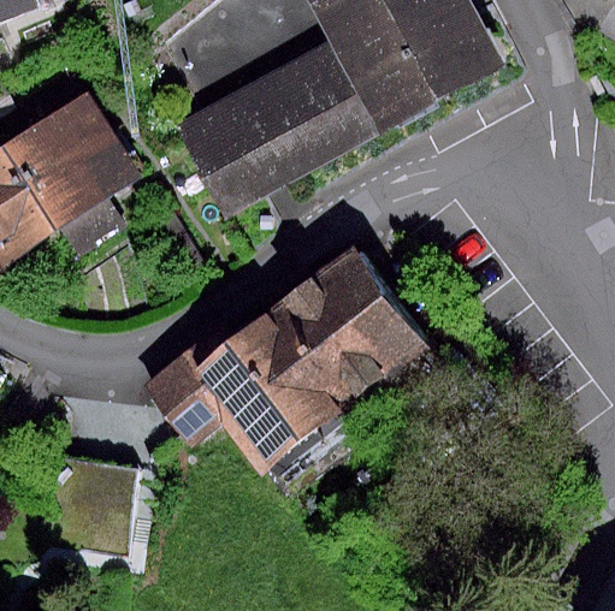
[(0,24),(34,11),(30,0),(0,0),(0,24)]
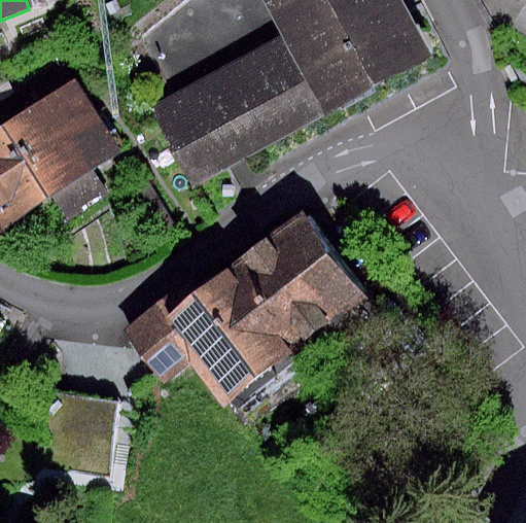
[(274,0),(293,36),(155,108),(199,190),(369,102),(435,68),(400,0),(274,0)]
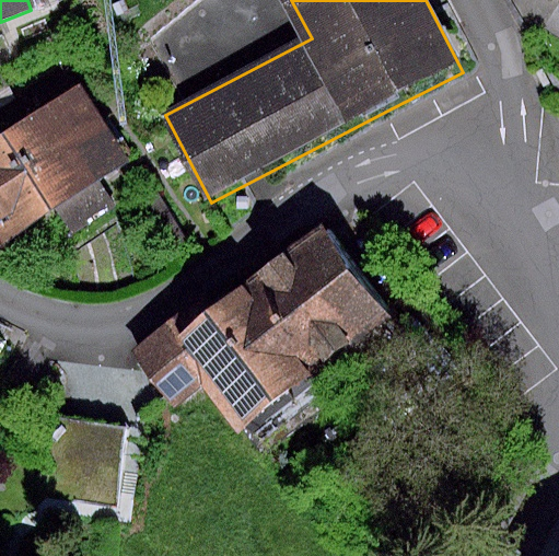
[(80,83),(0,135),(0,242),(55,207),(70,230),(113,201),(95,176),(127,155),(80,83)]
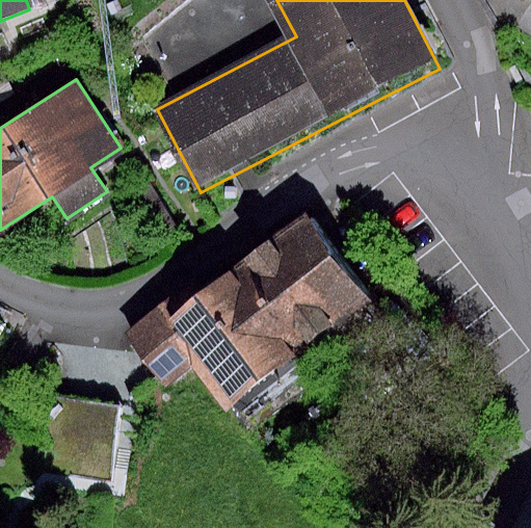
[(167,296),(125,330),(163,379),(191,358),(229,405),(323,332),(333,343),(377,308),(300,212),(178,309),(167,296)]
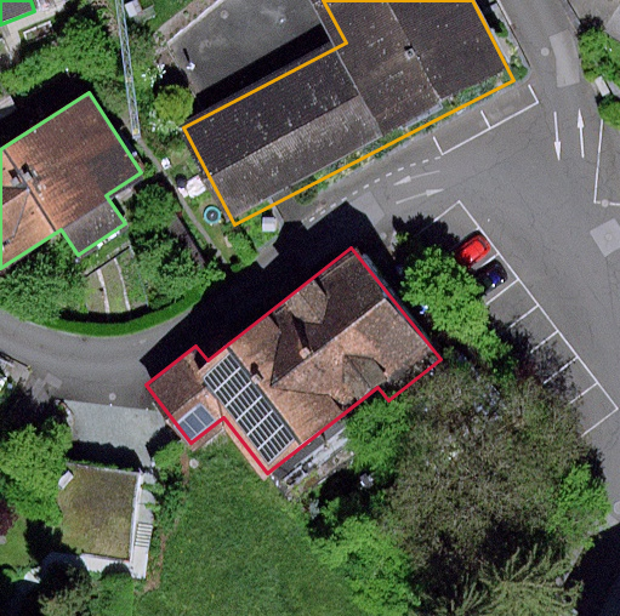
[(138,472),(40,456),(15,500),(11,546),(125,559),(138,472)]
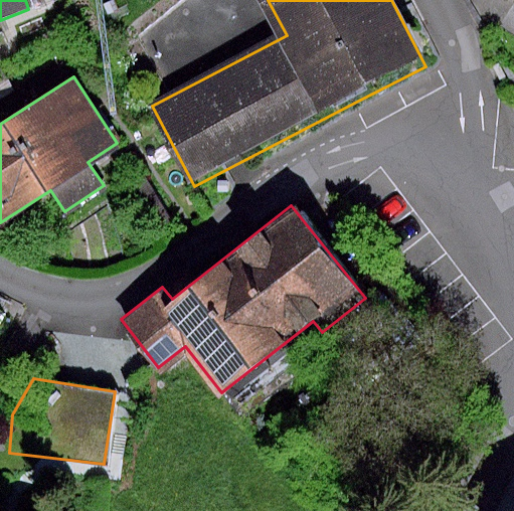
All buildings are outlined.
